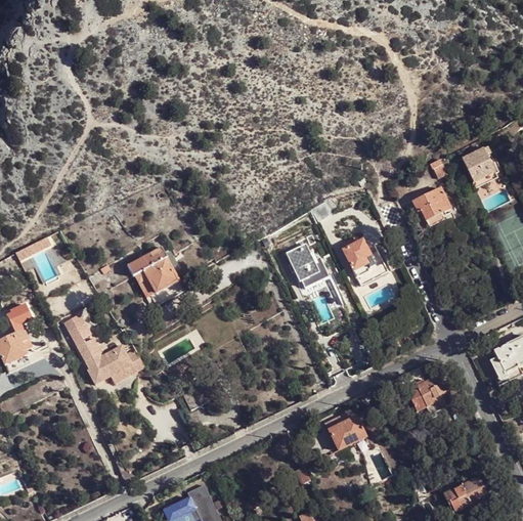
[(482,174),(493,169),(485,153),(489,152),(486,145),(461,158),(473,182),(483,177),(482,174)]
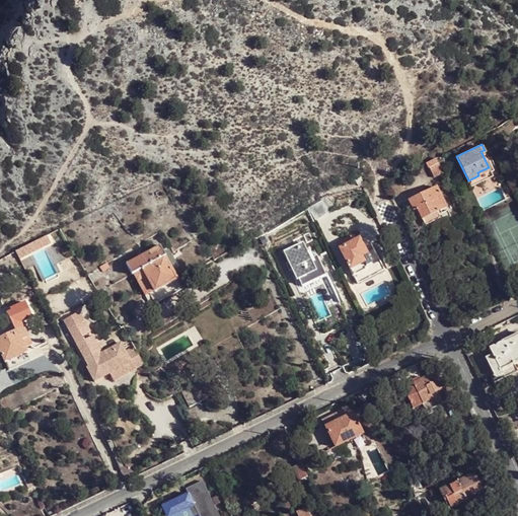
[(437,160),(435,155),(426,160),(433,175),(442,171),(437,160)]
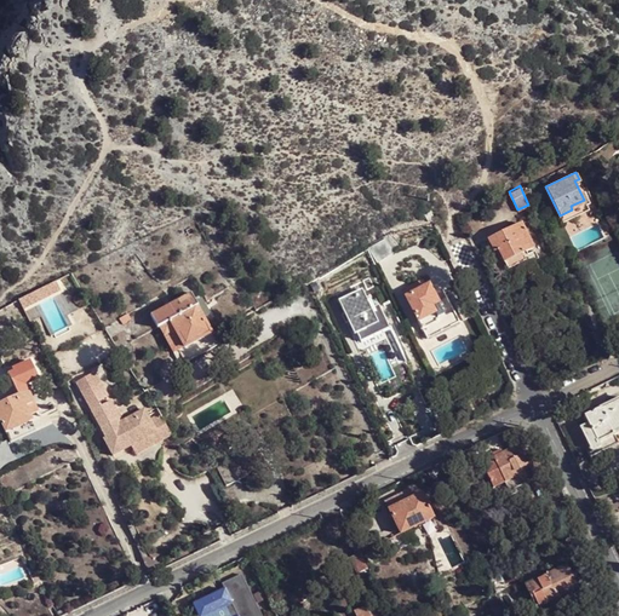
[(589,208),(584,200),(571,206),(572,209),(574,216),(589,208)]
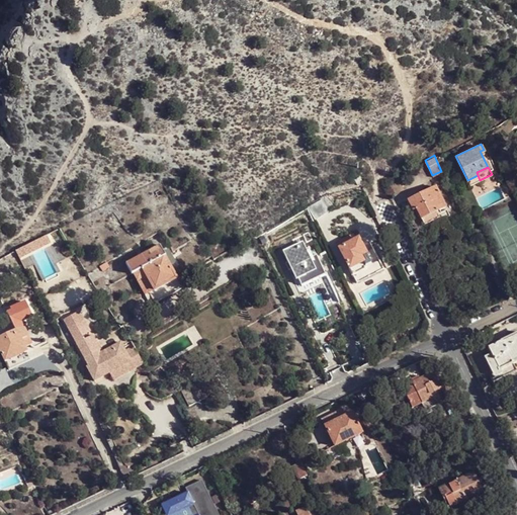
[(480,180),(478,175),(467,180),(469,184),(480,180)]
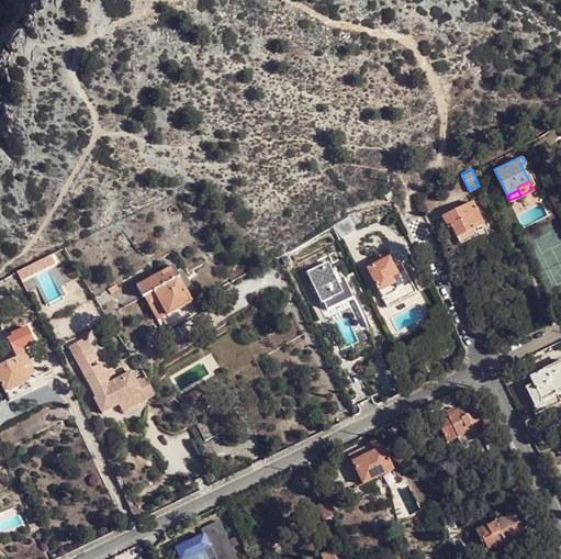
[(457,235),(475,225),(483,222),(472,201),(442,215),(447,225),(450,224),(456,235),(457,235)]
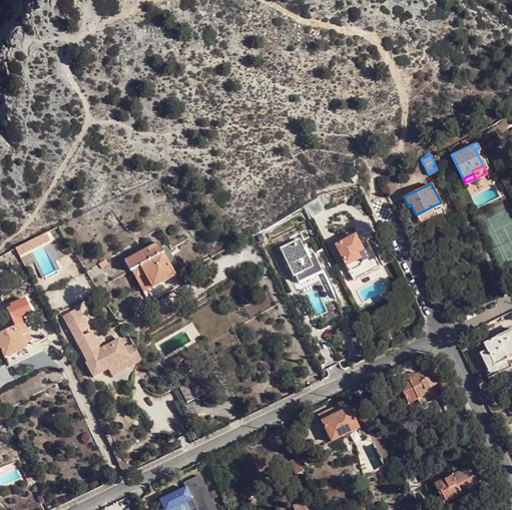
[(329,200),(324,190),(317,194),(323,203),(329,200)]
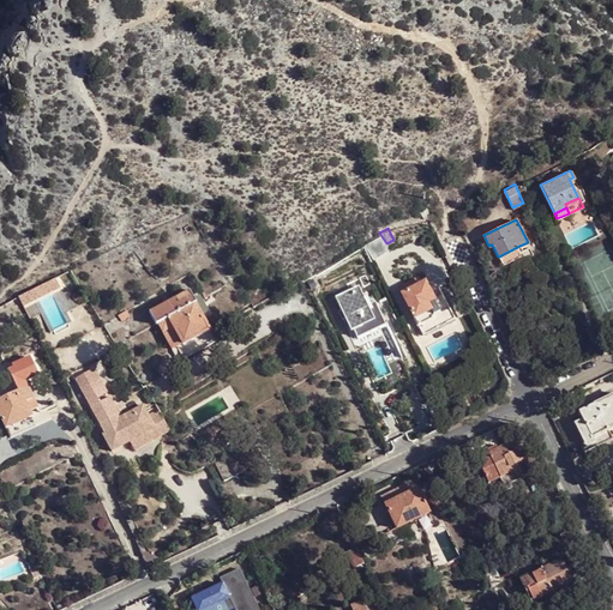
[(523,253),(521,249),(520,246),(499,257),(503,263),(523,253)]
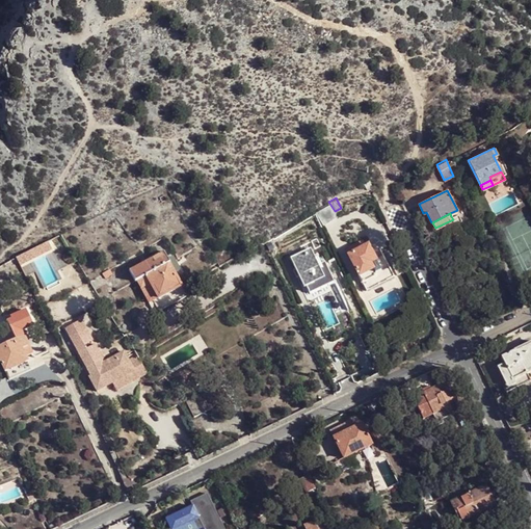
[(307,238),(287,248),(292,259),(290,260),(293,268),(295,267),(300,278),(302,276),(304,281),(323,271),(321,267),(327,264),(321,250),(317,253),(314,248),(312,249),(307,238)]
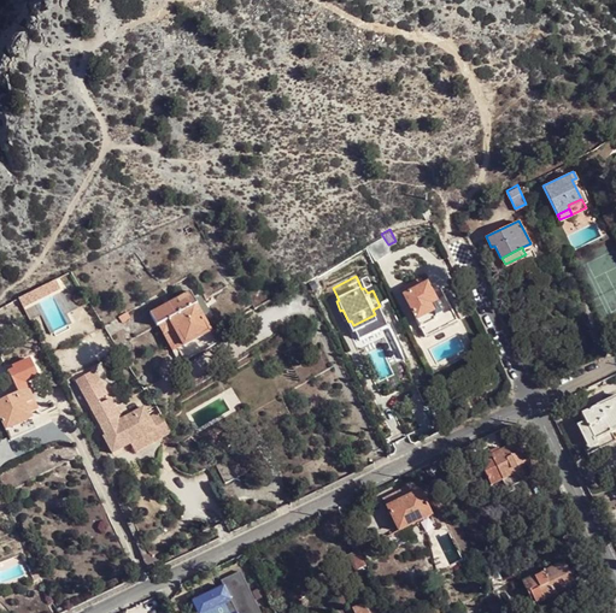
[(403,293),(415,318),(417,317),(420,324),(436,316),(433,308),(430,301),(435,299),(430,289),(426,281),(416,286),(411,289),(406,290),(405,292),(403,293)]
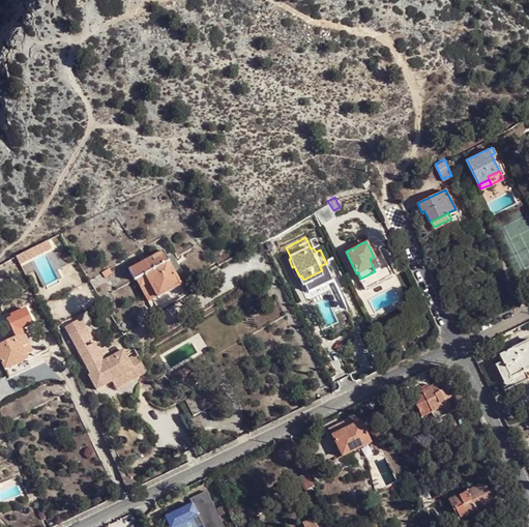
[(347,245),(349,250),(353,249),(357,245),(355,241),(347,245)]
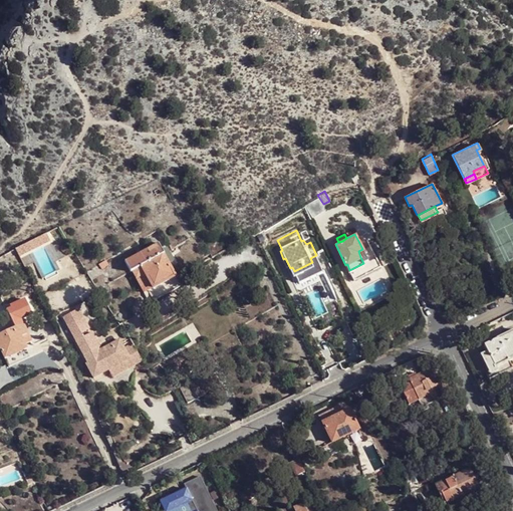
[(347,264),(345,265),(352,278),(379,265),(365,238),(358,241),(362,249),(358,251),(360,257),(363,263),(349,270),(347,264)]
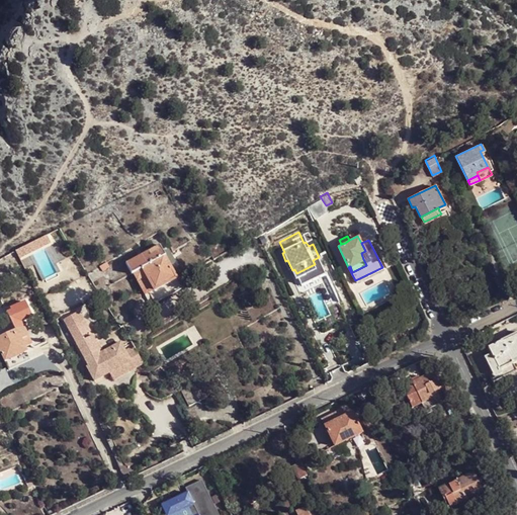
[(153,289),(149,291),(154,301),(181,286),(177,276),(158,243),(125,260),(131,270),(133,270),(140,283),(147,279),(153,289)]
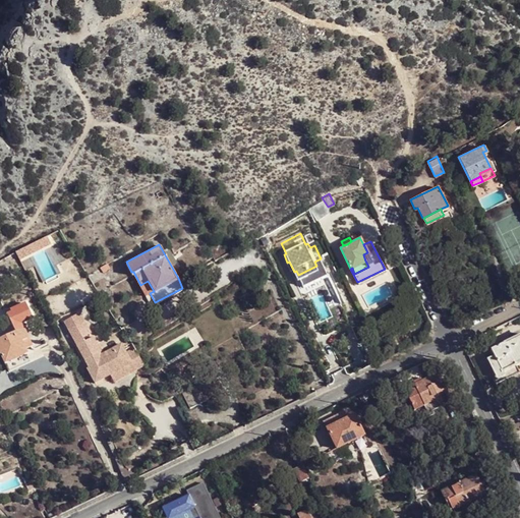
[(325,266),(321,259),(314,262),(316,266),(298,275),(300,278),(325,266)]
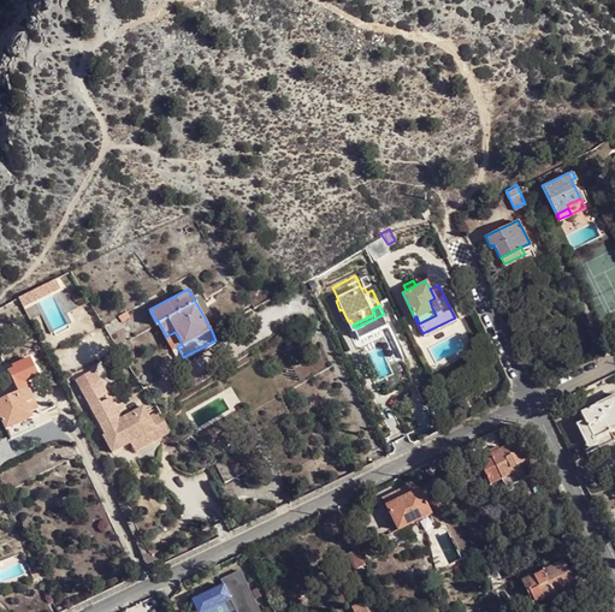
[(128,308),(118,314),(122,320),(131,314),(128,308)]
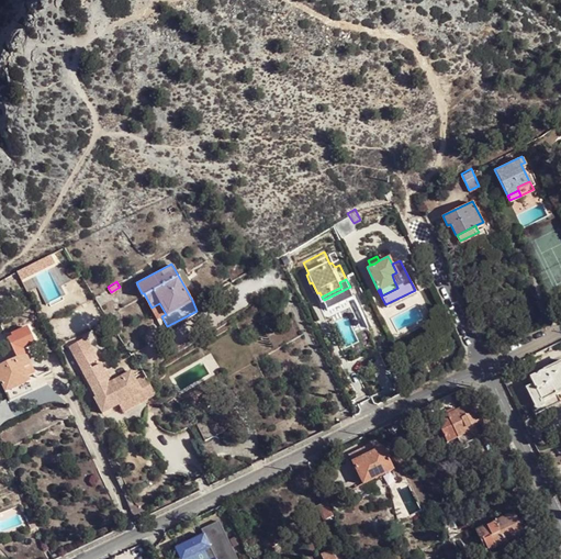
[(157,319),(161,316),(166,314),(159,303),(152,308),(157,319)]
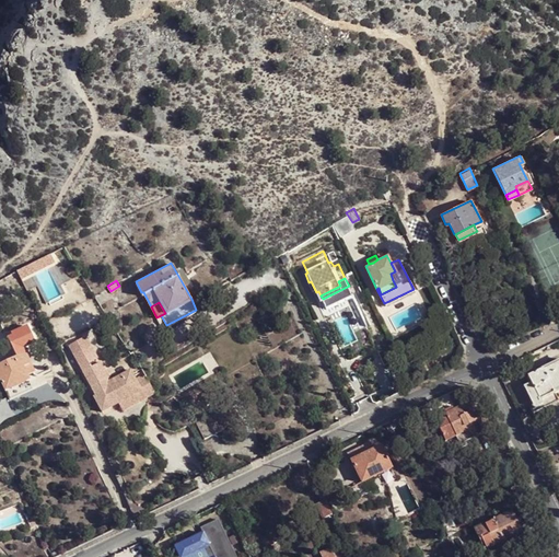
[(0,380),(4,390),(28,379),(26,373),(34,370),(23,346),(34,340),(26,323),(11,329),(13,333),(7,335),(16,355),(0,362),(0,380)]
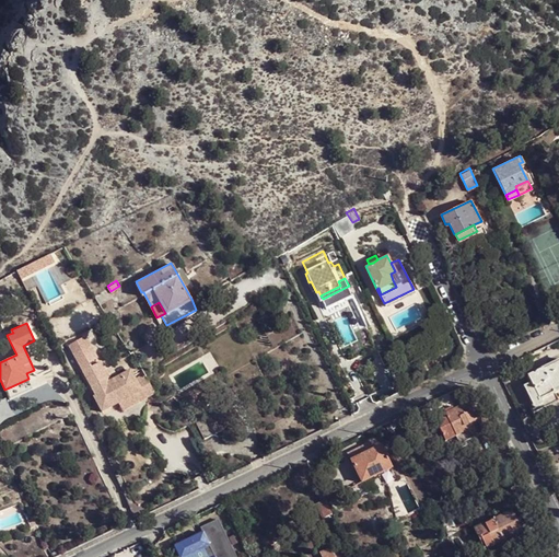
[(96,359),(89,345),(74,352),(95,395),(94,396),(103,413),(112,407),(108,401),(105,393),(113,390),(117,397),(119,401),(140,389),(137,382),(132,373),(130,370),(108,381),(99,362),(91,367),(89,362),(96,359)]
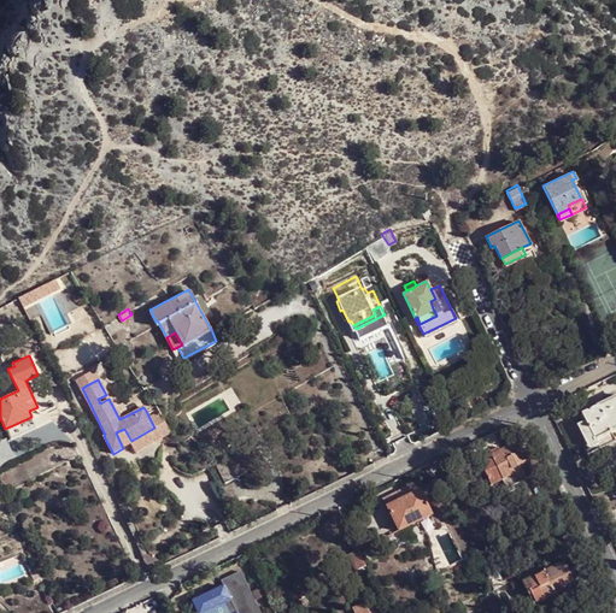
[(605,431),(610,430),(615,425),(615,394),(581,411),(585,418),(578,423),(590,448),(609,440),(605,431)]
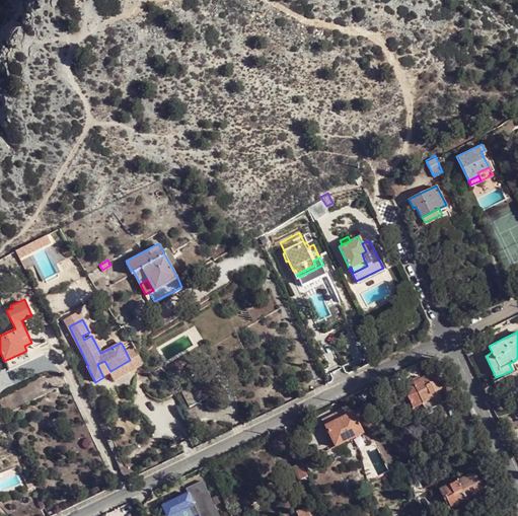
[(144,365),(135,349),(127,354),(130,360),(111,371),(115,380),(144,365)]
